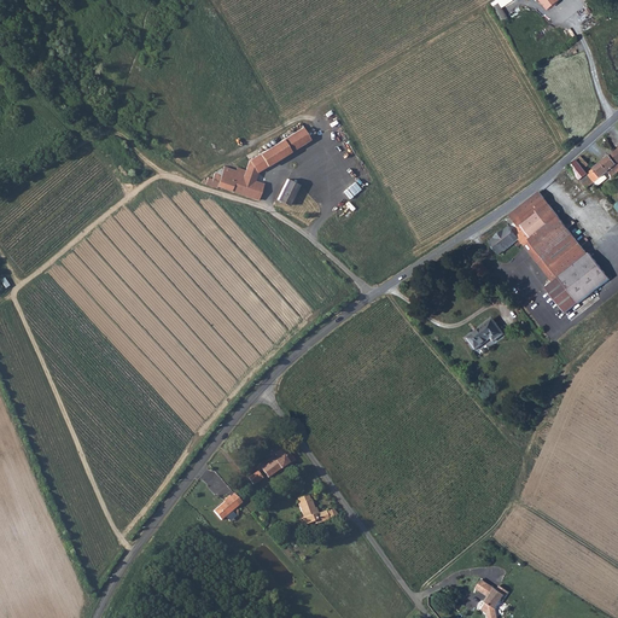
[(501,3),(495,6),(503,22),(509,18),(501,3)]
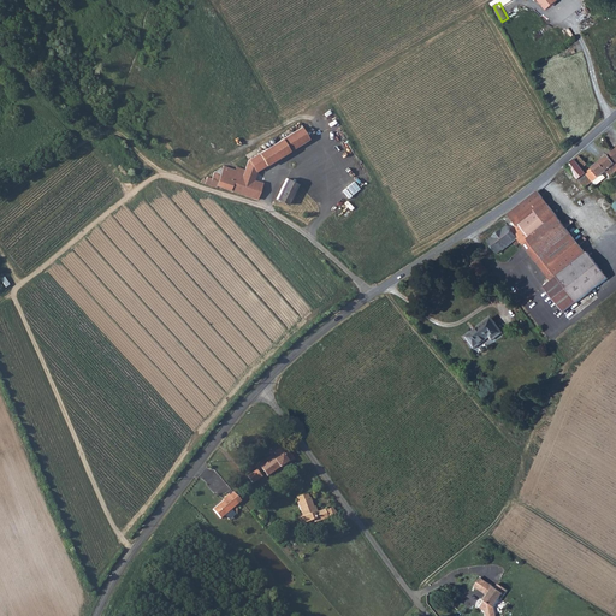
[(234,179),(213,172),(212,178),(207,177),(206,179),(203,178),(200,182),(217,188),(217,185),(237,193),(258,200),(262,184),(253,181),(255,173),(309,138),(302,128),(249,160),(246,170),(238,167),(237,171),(234,179)]
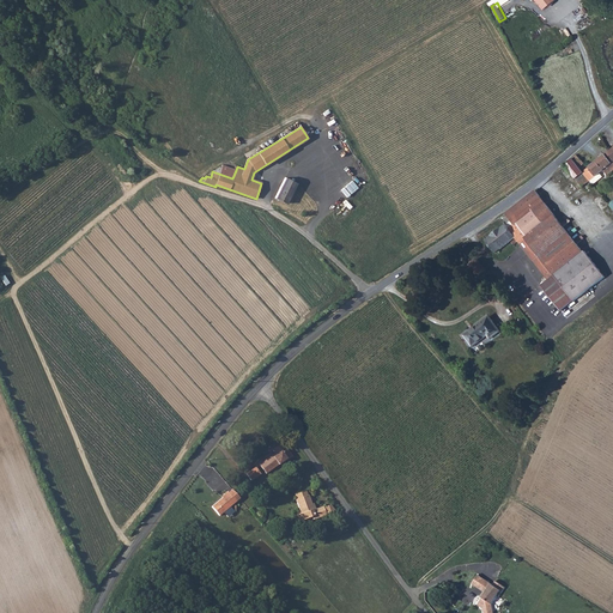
[(583,173),(580,168),(584,163),(577,155),(572,159),(564,167),(575,180),(582,188),(583,187),(587,190),(594,186),(593,184),(599,180),(602,177),(600,174),(604,170),(608,175),(612,171),(612,149),(606,155),(583,173)]
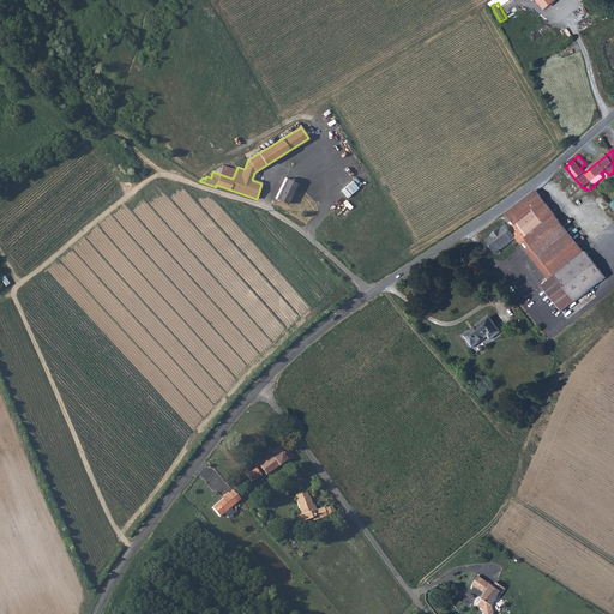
[(222,167),(212,172),(233,179),(236,170),(234,169),(227,167),(222,166),(222,167)]
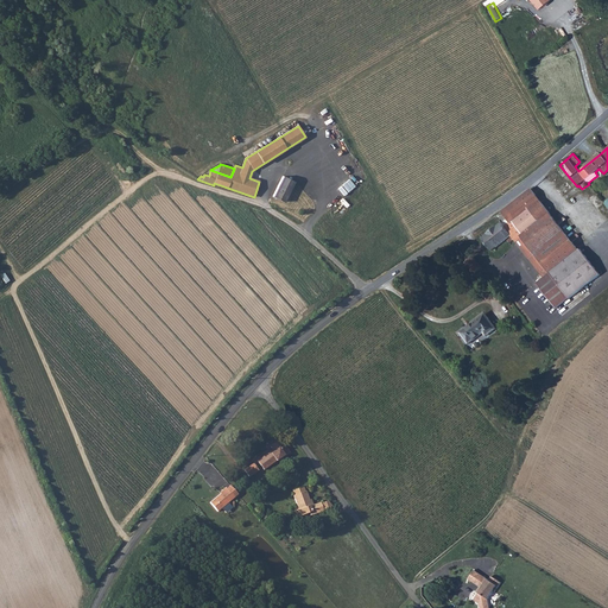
[(279,184),(290,190),(295,182),(283,176),(279,184)]
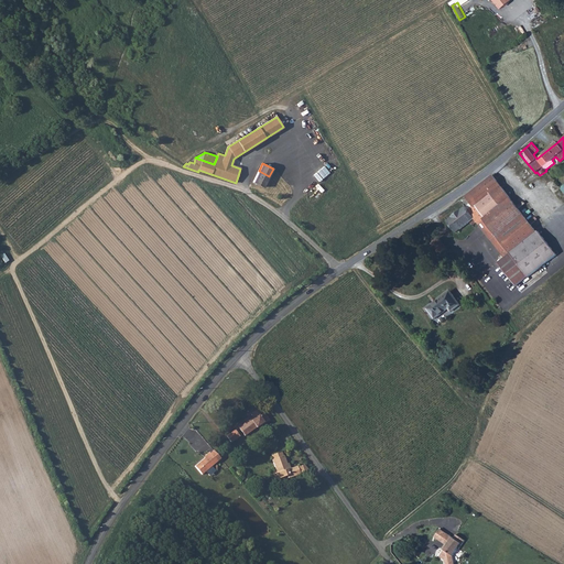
[(253,182),(263,187),(269,176),(259,171),(253,182)]
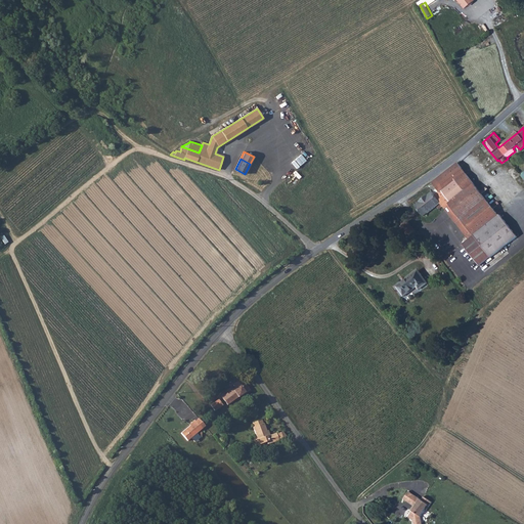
[(462,229),(470,241),(464,245),(481,266),(519,236),(501,215),(499,216),(491,206),(466,174),(457,164),(433,183),(440,193),(436,198),(432,193),(416,207),(413,209),(417,213),(419,211),(424,217),(441,204),(444,209),(446,210),(462,229)]
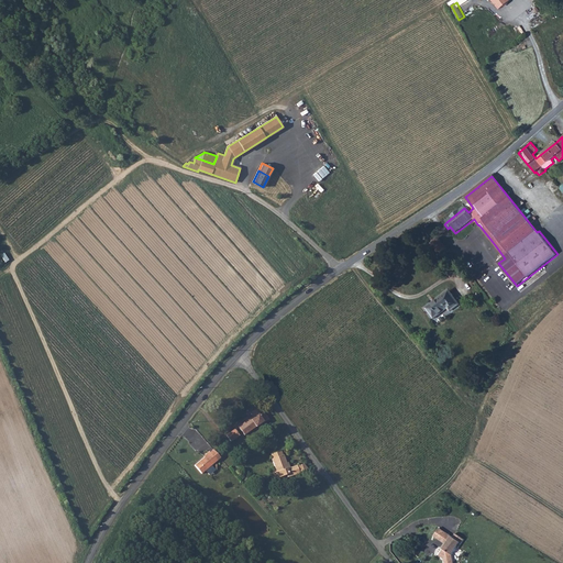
[(519,202),(532,194),(530,190),(517,200),(519,202)]
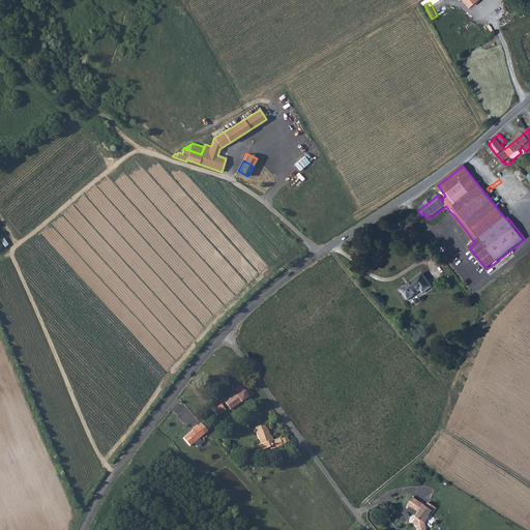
[(421,235),(413,225),(406,230),(414,241),(421,235)]
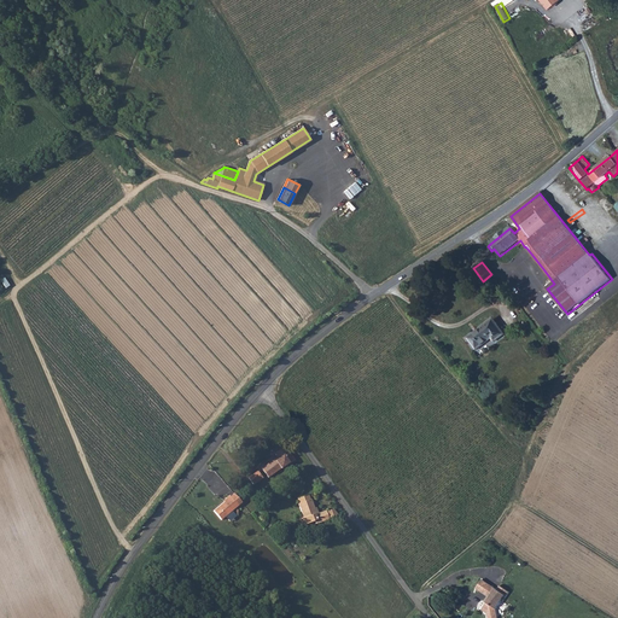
[(617,264),(607,273),(610,277),(617,269),(617,264)]
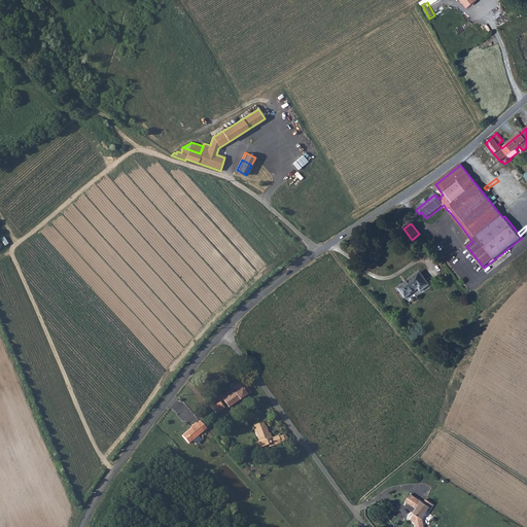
[(422,273),(401,290),(409,300),(425,286),(427,288),(432,285),(422,273)]
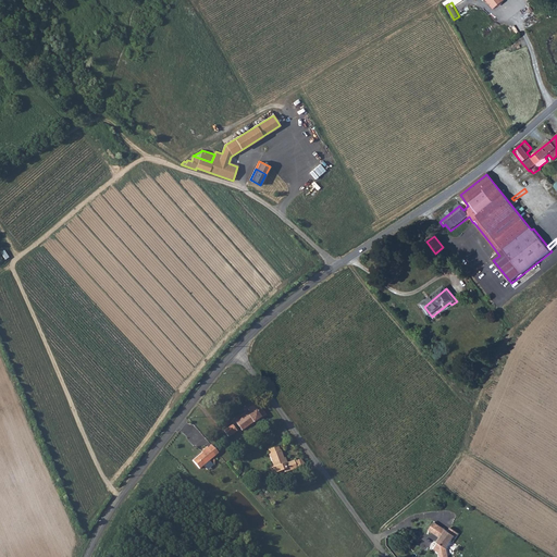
[(239,419),(246,428),(254,422),(255,421),(257,423),(264,417),(256,404),(247,410),(249,412),(239,419)]
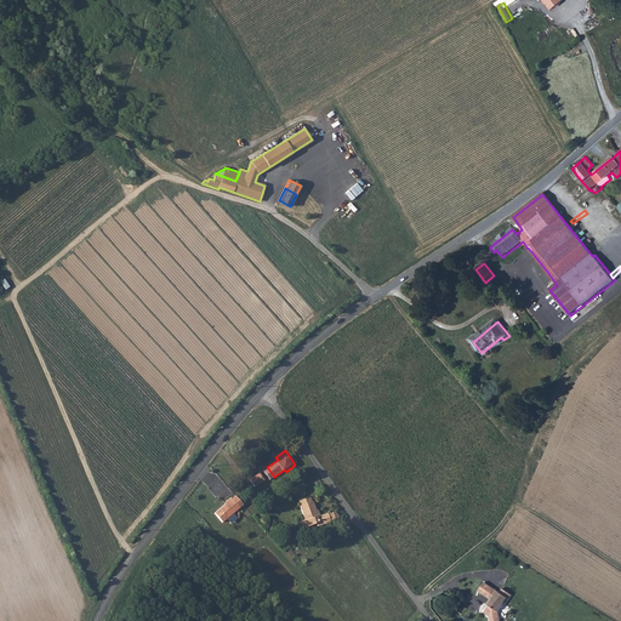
[(262,472),(268,480),(274,477),(267,467),(262,472)]
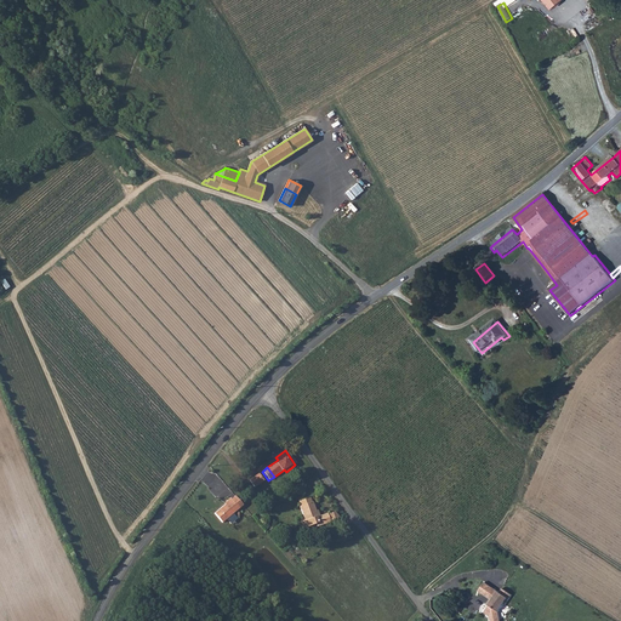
[(263,480),(258,473),(249,480),(254,488),(263,480)]
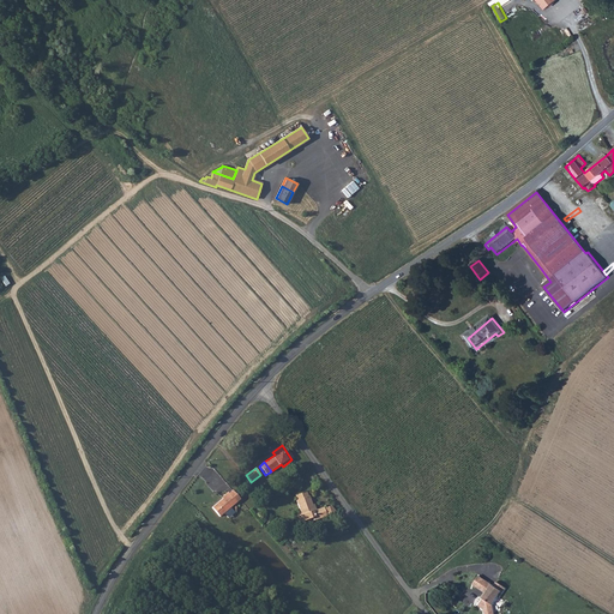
[(224,497),(211,507),(218,517),(223,513),(221,510),(226,506),(228,509),(236,503),(227,492),(223,495),(224,497)]
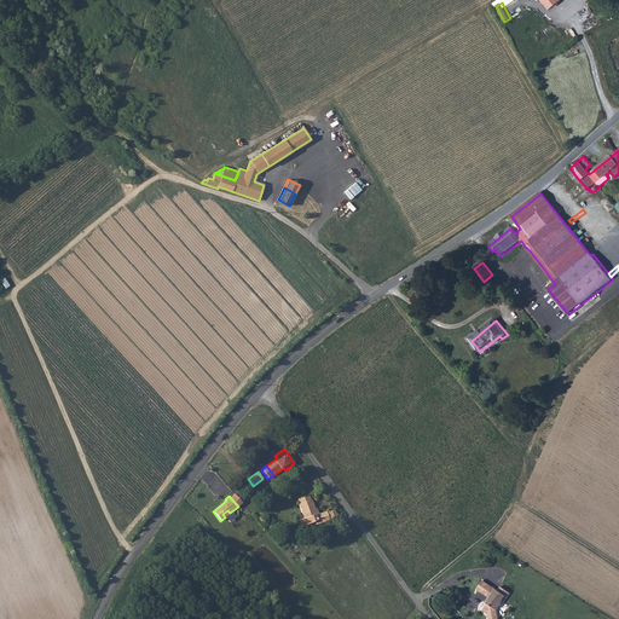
[(299,505),(302,516),(302,518),(308,526),(314,524),(316,526),(328,522),(325,514),(318,516),(316,510),(313,512),(311,502),(310,502),(308,497),(298,501),(299,505)]
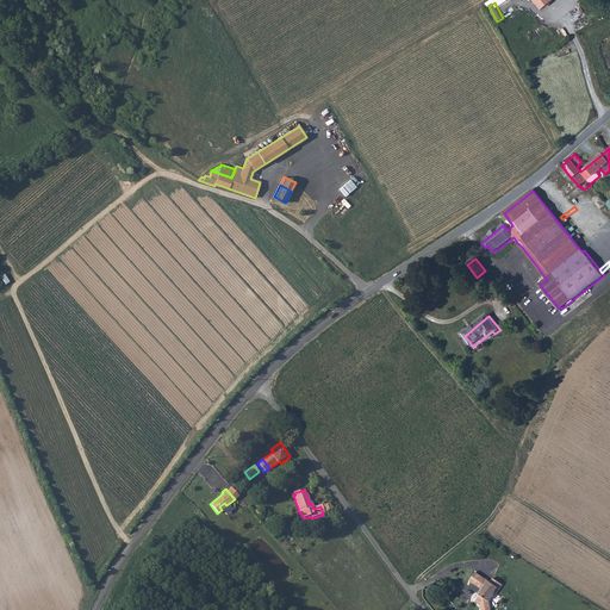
[(486,591),(483,596),(480,599),(486,609),(493,609),(492,602),(498,593),(499,595),(502,591),(499,587),(498,584),(497,579),(496,579),(493,583),(479,573),(473,582),(484,589),(486,591)]
